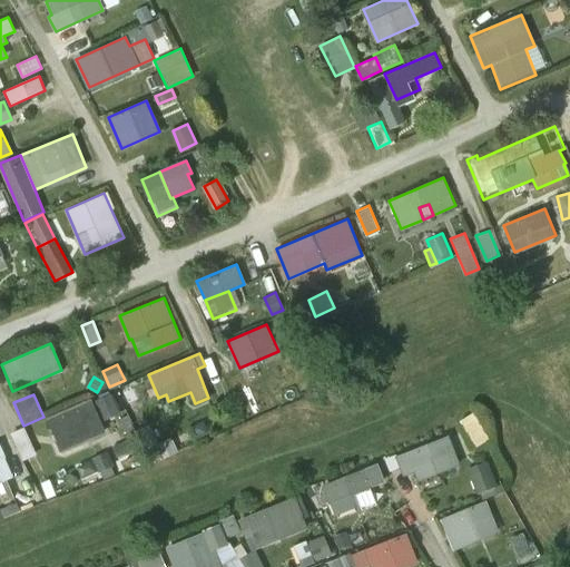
[(118,412),(110,394),(96,401),(104,419),(118,412)]
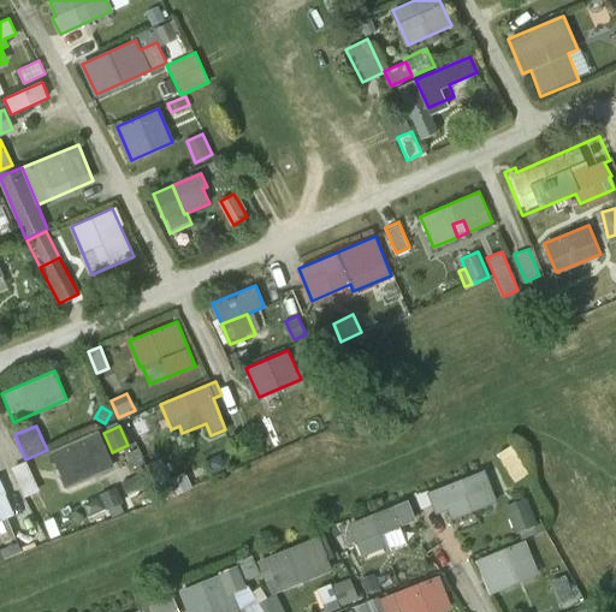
[(99,431),(51,452),(66,487),(114,467),(99,431)]
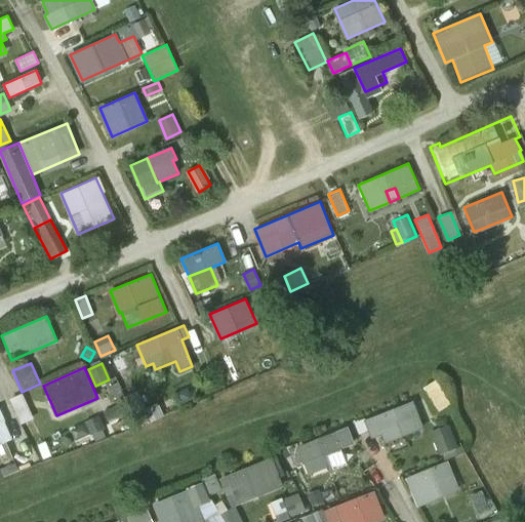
[(438,375),(427,382),(439,407),(450,401),(438,375)]
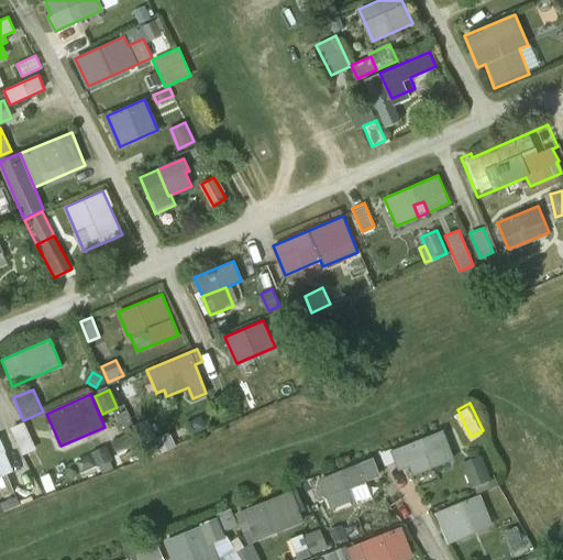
[(35,449),(23,421),(10,428),(22,454),(35,449)]
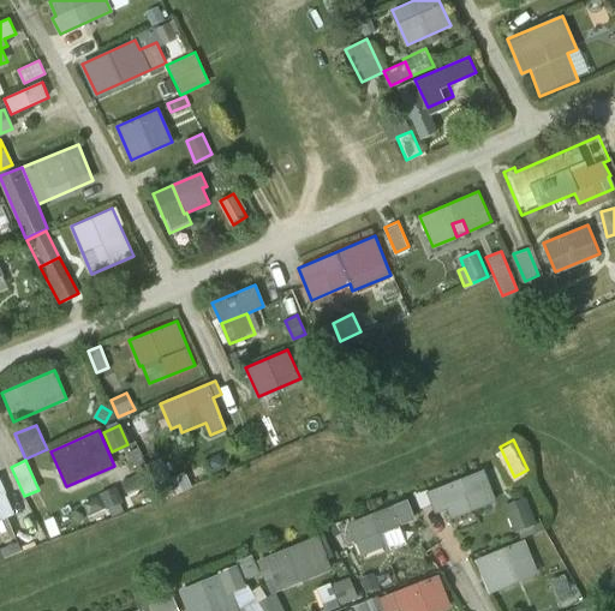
[(495,499),(484,469),(428,490),(435,511),(447,507),(451,516),(495,499)]
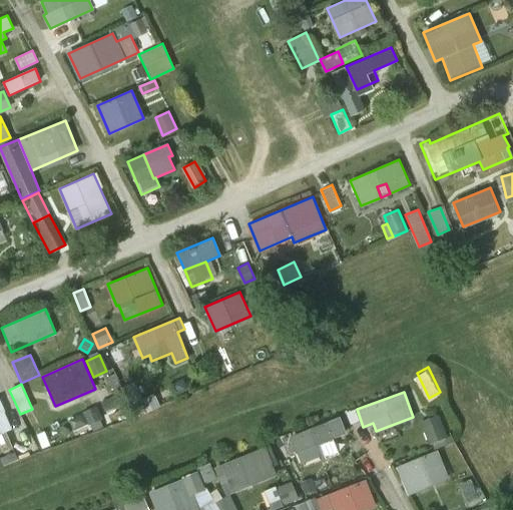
[(113,397),(103,401),(107,410),(117,405),(113,397)]
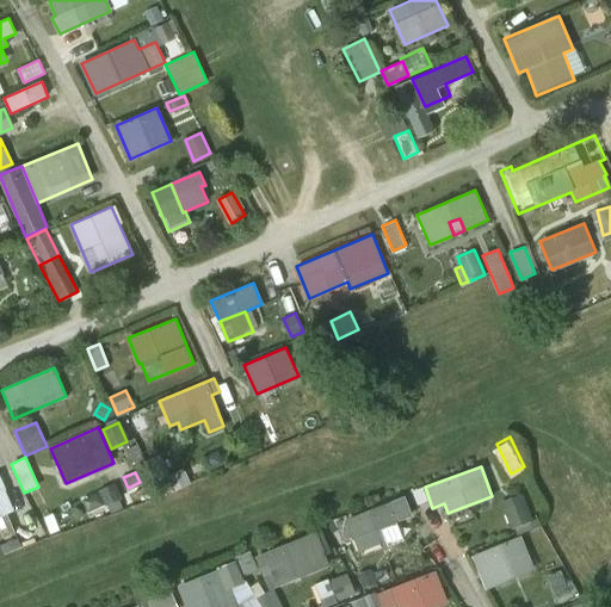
[(14,509),(0,477),(0,515),(7,513),(14,509)]
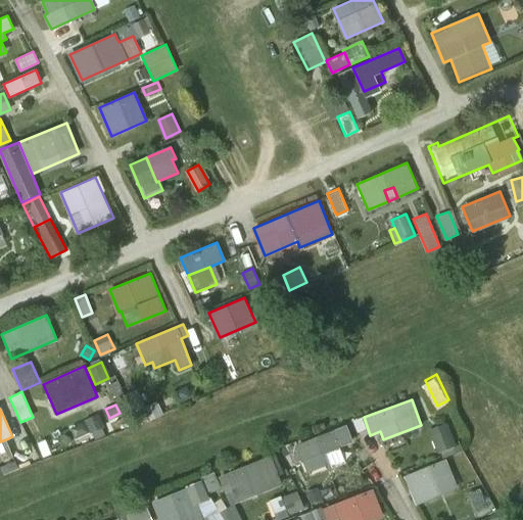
[(103,426),(98,414),(86,420),(91,431),(103,426)]
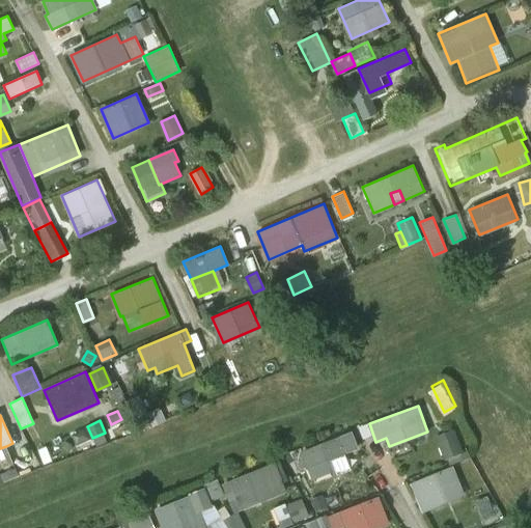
[(462,450),(453,429),(437,436),(444,456),(462,450)]
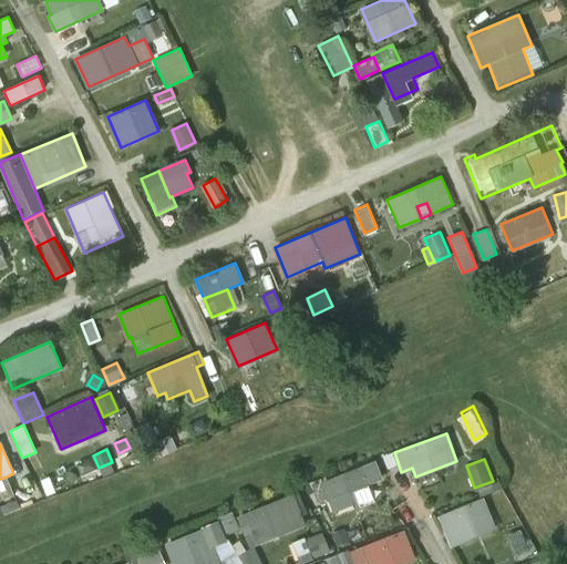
[(382,479),(375,461),(320,482),(327,501),(330,500),(333,511),(353,504),(349,492),(382,479)]
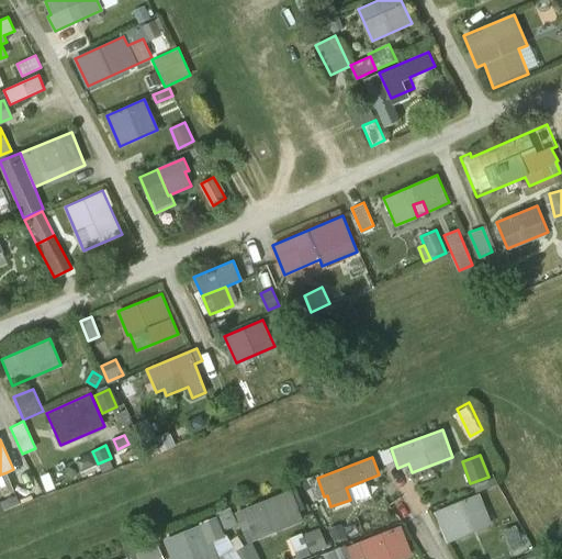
[(0,495),(14,490),(7,472),(0,474),(0,495)]
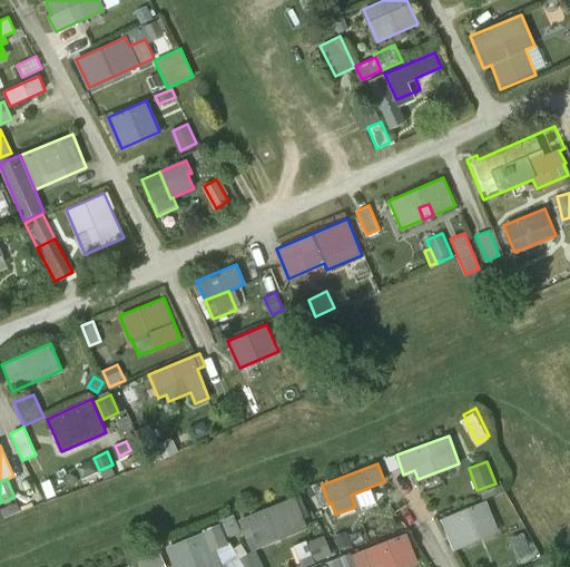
[(295,497),(238,519),(252,550),(255,549),(307,528),(295,497)]
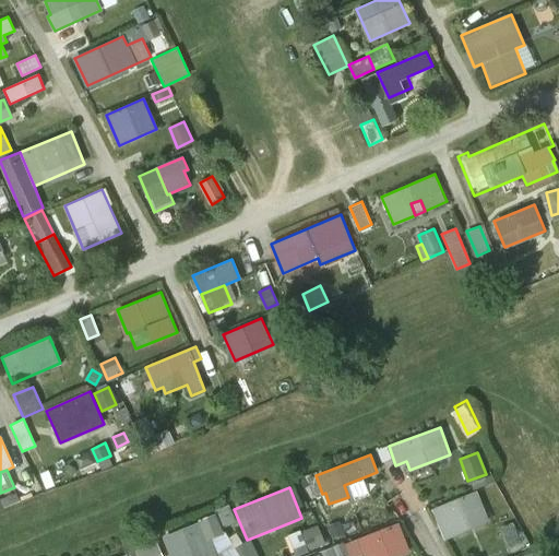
[(486,519),(475,494),(437,509),(448,535),(486,519)]
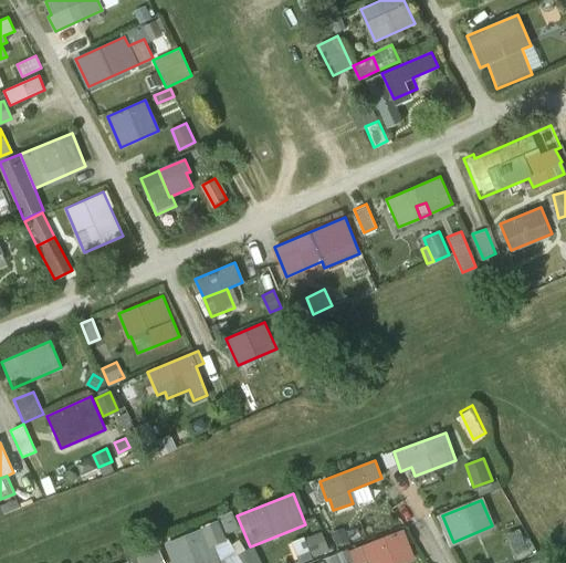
[(232,514),(218,520),(224,535),(239,530),(232,514)]
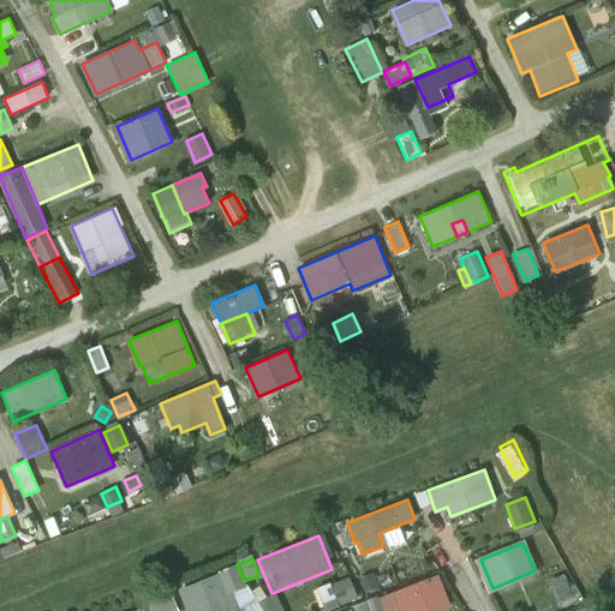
[(222,573),(180,589),(187,610),(236,610),(238,610),(230,592),(245,586),(244,581),(237,564),(221,570),(222,573)]
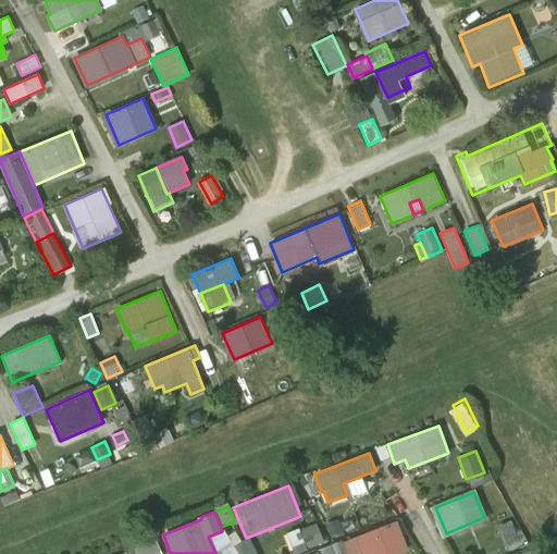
[(399,553),(408,551),(397,520),(357,536),(363,553),(399,553)]
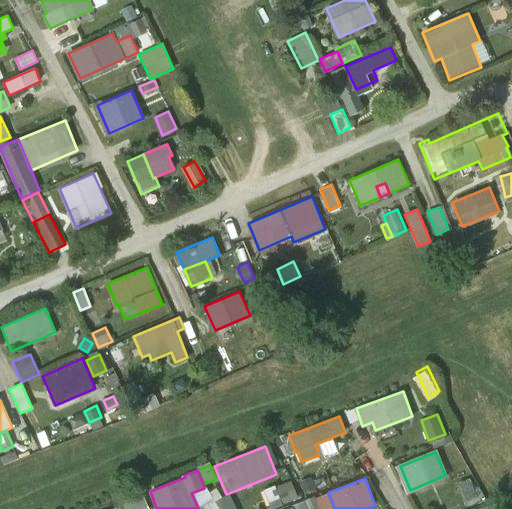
[(480,500),(469,478),(459,483),(470,505),(480,500)]
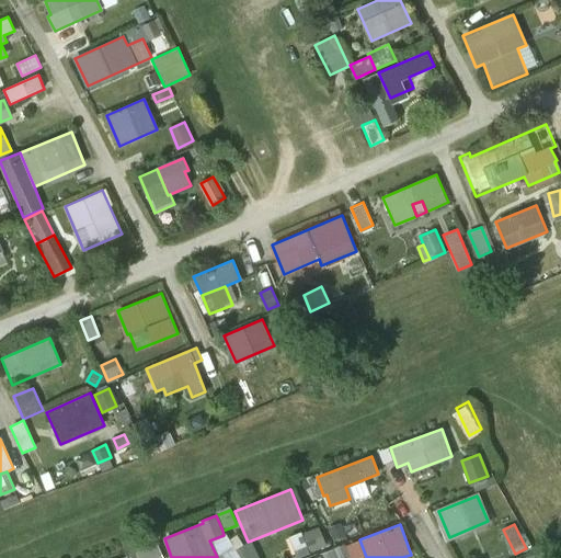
[(301,533),(309,553),(327,546),(318,526),(301,533)]
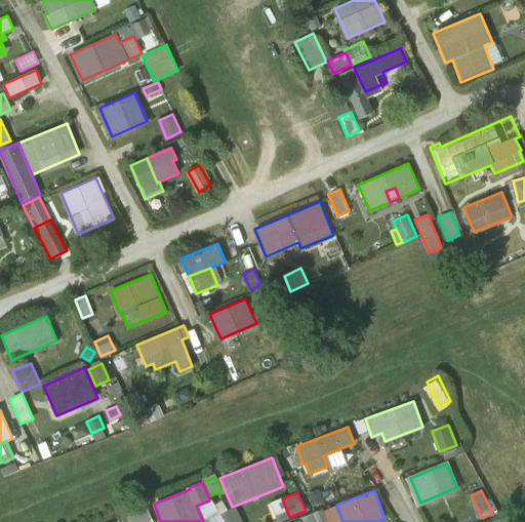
[(282,497),(272,502),(279,521),(289,517),(282,498),(282,497)]
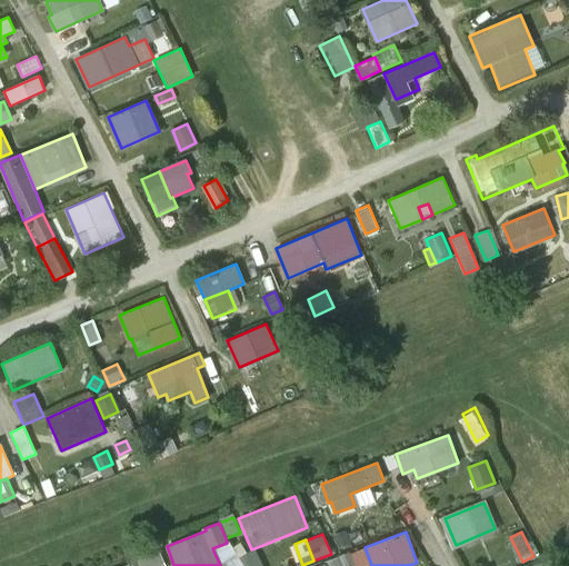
[(166,565),(156,542),(138,549),(145,565),(166,565)]
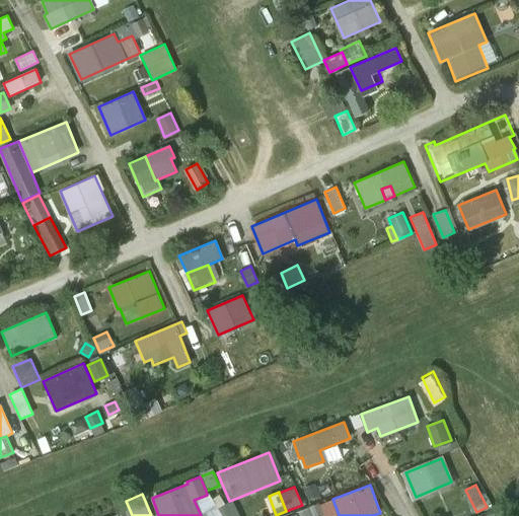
[(210,494),(207,495),(194,500),(201,515),(204,514),(205,515),(223,515),(218,508),(210,494)]
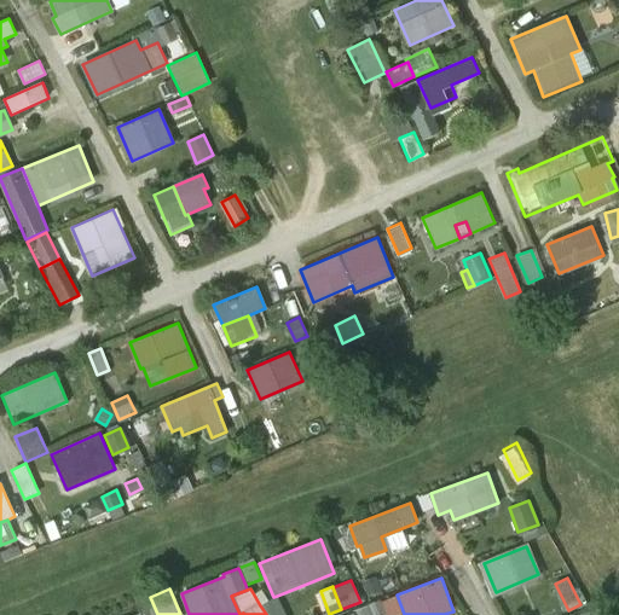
[(387,614),(404,614),(397,595),(382,601),(387,614)]
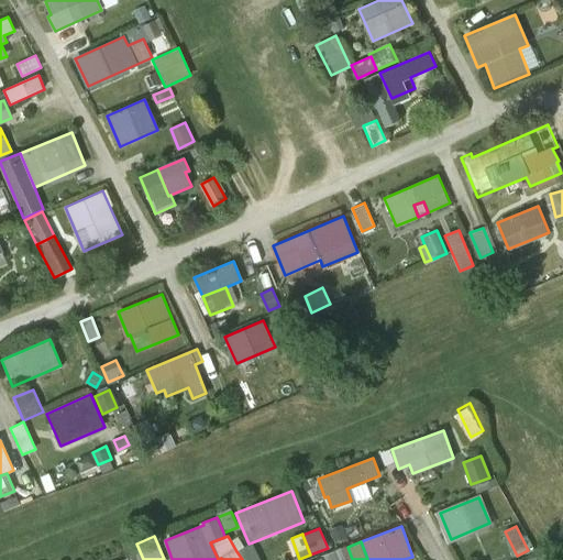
[(249,544),(236,551),(242,559),(260,559),(252,542),(249,544)]
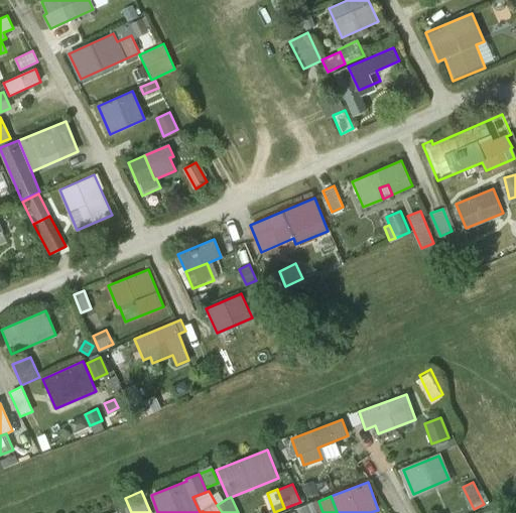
[(310,512),(320,512),(323,512),(318,501),(308,505),(310,512)]
